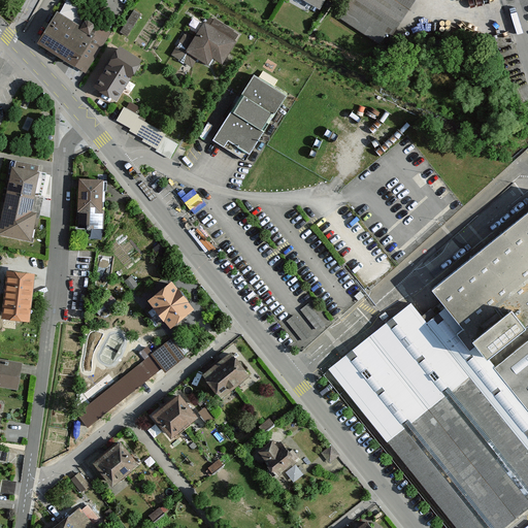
[(353,0),(341,19),(373,39),(388,17),(401,26),(418,0),(353,0)]
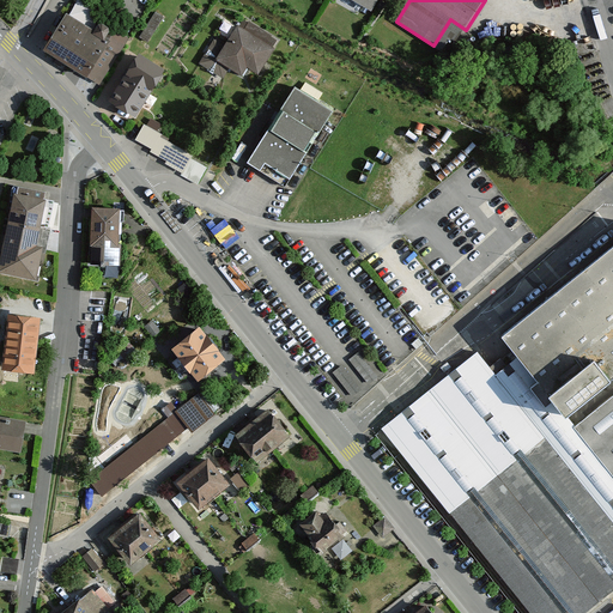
[(232,13),(199,67),(223,82),(230,70),(242,77),(247,68),(260,77),(280,42),(232,13)]
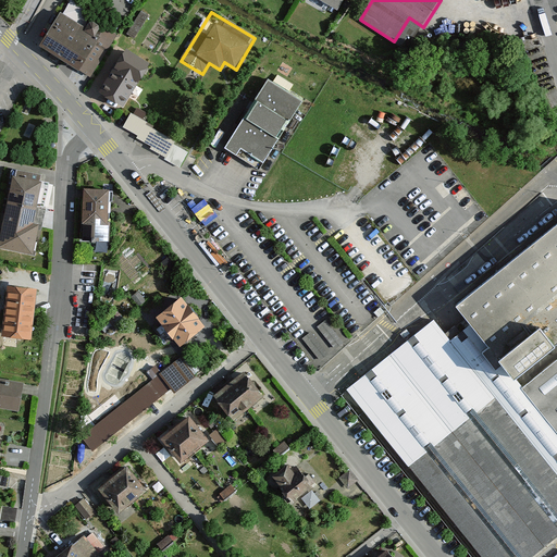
[(60,14),(40,45),(93,77),(118,37),(89,21),(85,28),(60,14)]
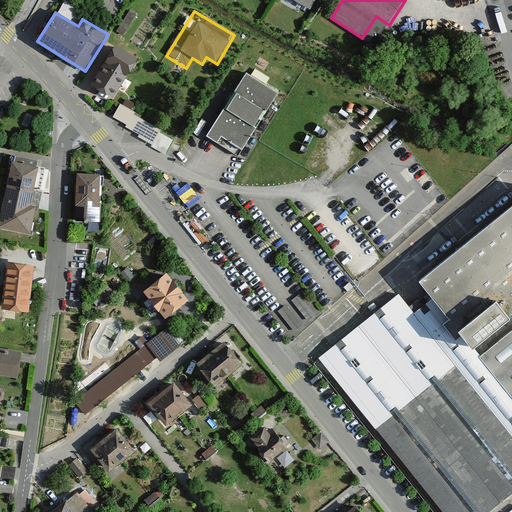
[(137,60),(114,45),(90,85),(113,99),(137,60)]
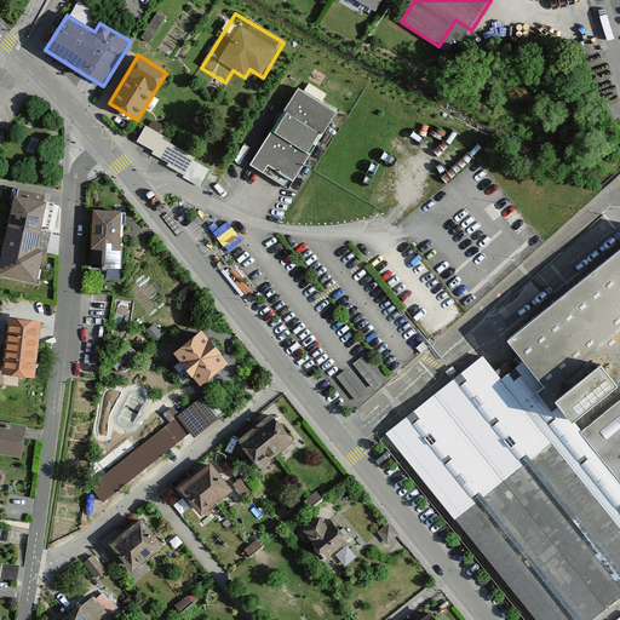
[(297,91),(250,167),(287,190),(336,114),(297,91)]
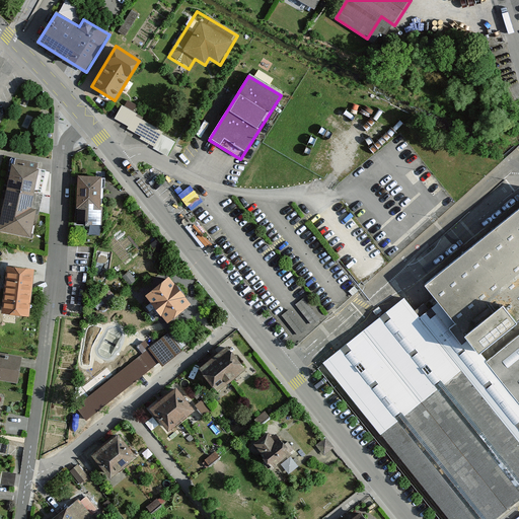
[(176,143),(122,108),(113,123),(167,157),(176,143)]
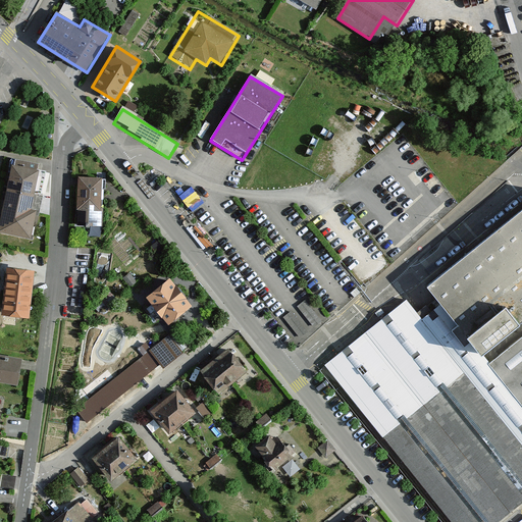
[(47,170),(12,162),(0,216),(0,235),(32,242),(47,170)]
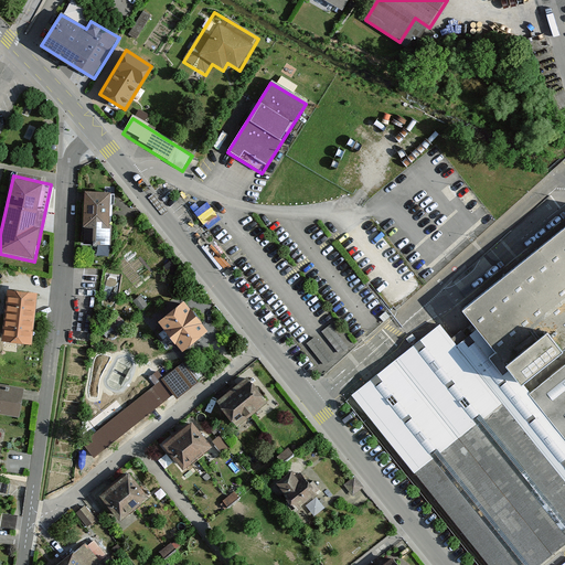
[(113,193),(86,192),(84,246),(112,247),(113,193)]
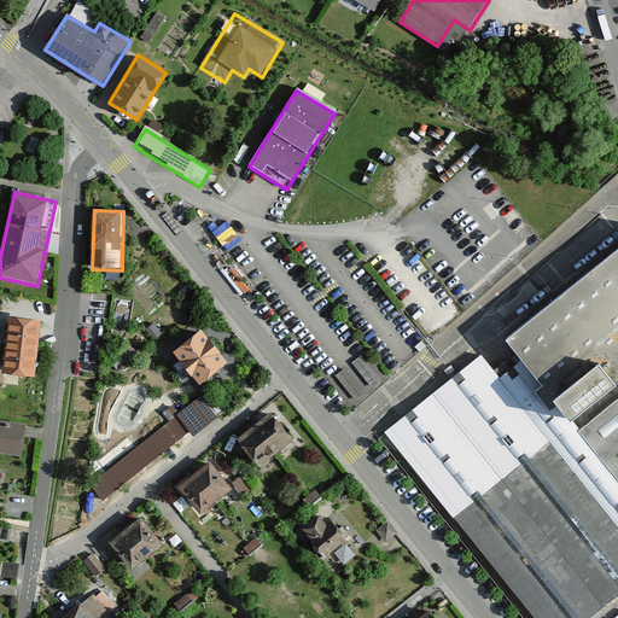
[(617,249),(507,340),(519,359),(570,423),(617,383),(617,249)]
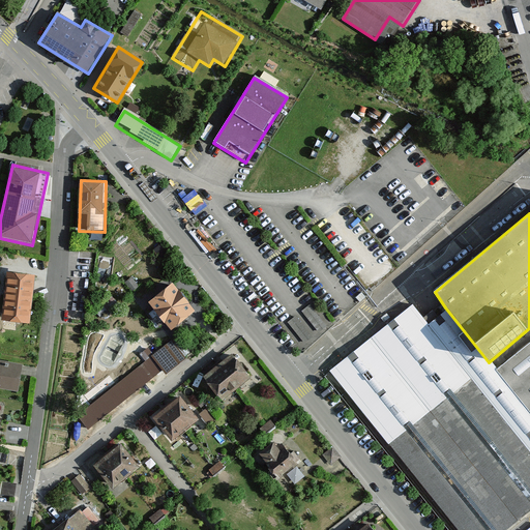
[(32,272),(4,270),(0,318),(0,320),(28,322),(32,272)]
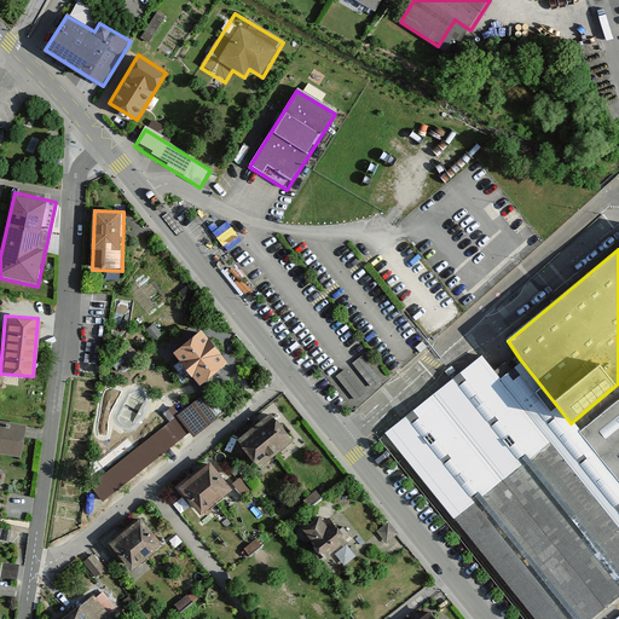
[(203,333),(173,356),(198,388),(229,365),(203,333)]
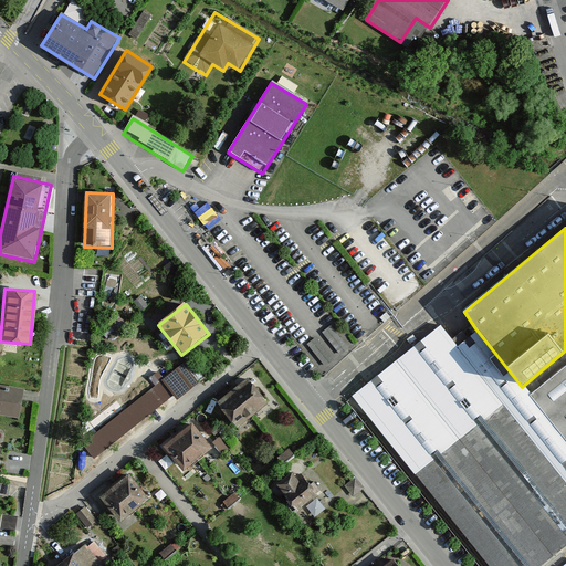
[(334,323),(324,331),(341,350),(350,343),(334,323)]
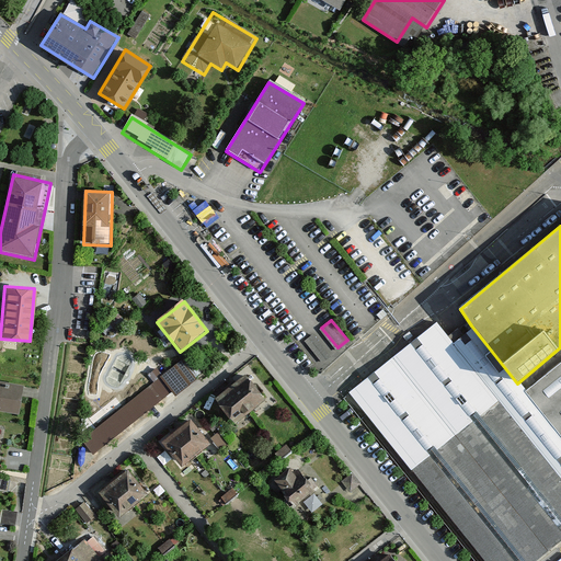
[(453,342),(436,323),(353,397),(481,560),(544,560),(560,548),(560,368),(527,396),(517,384),(471,325),(453,342)]
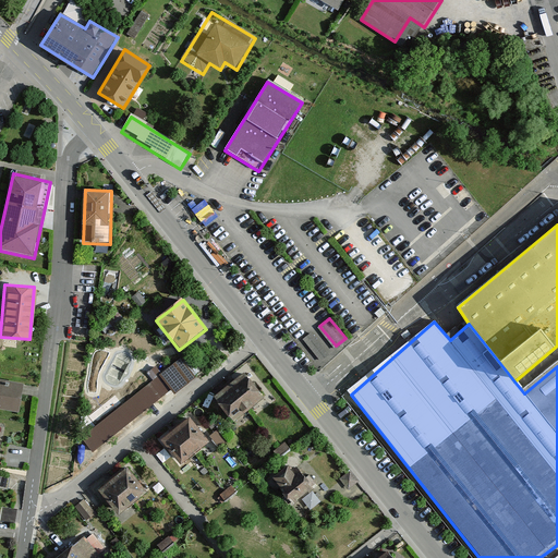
[(174,392),(197,375),(182,355),(160,373),(174,392)]
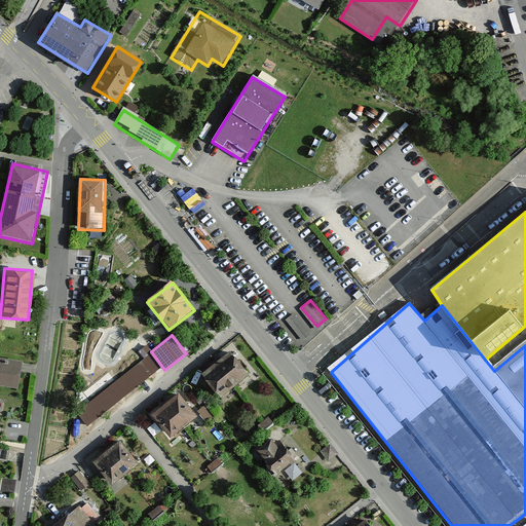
[(151,353),(77,410),(87,424),(162,368),(151,353)]
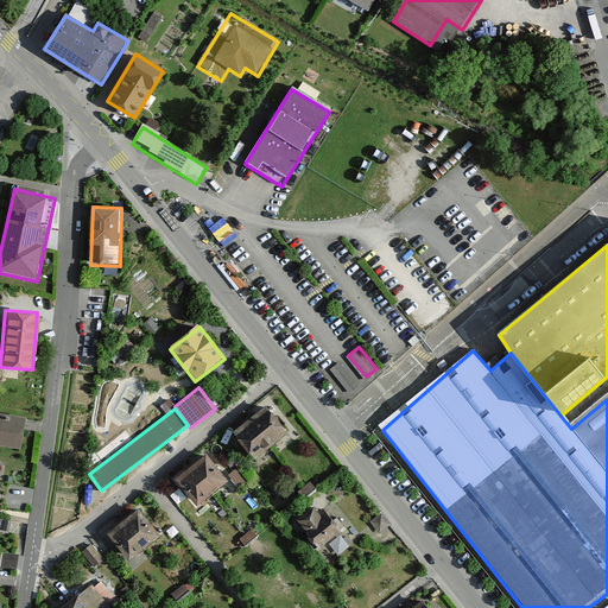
[(270,412),(238,437),(255,458),(286,434),(270,412)]
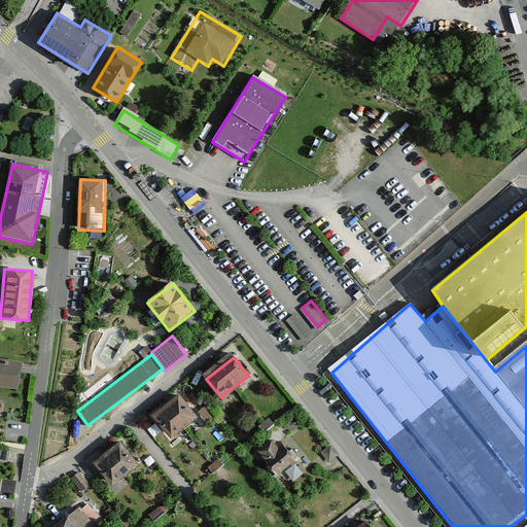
[(22,361),(0,358),(0,386),(19,389),(22,361)]
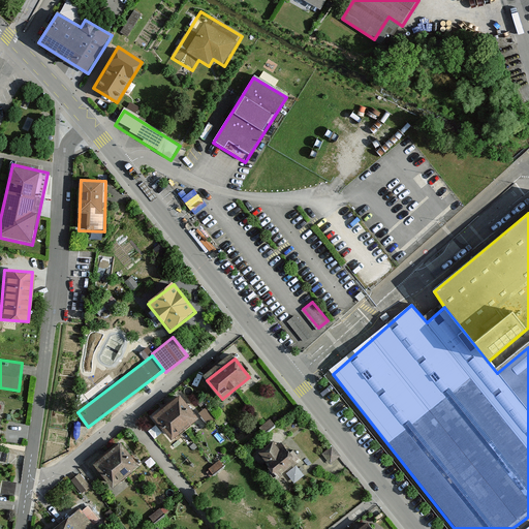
[(179,398),(155,417),(170,437),(195,417),(179,398)]
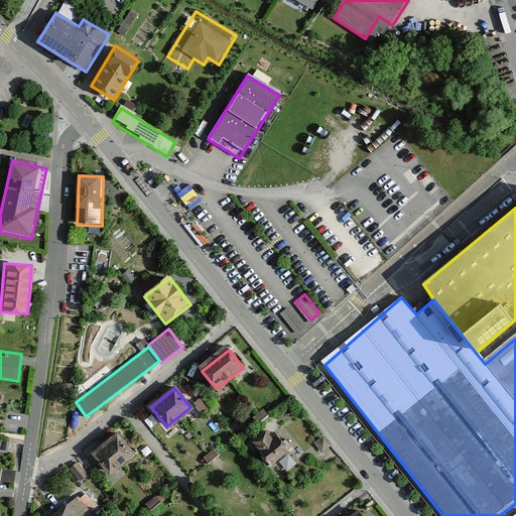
[(266,432),(253,442),(269,465),(287,450),(279,438),(274,442),(266,432)]
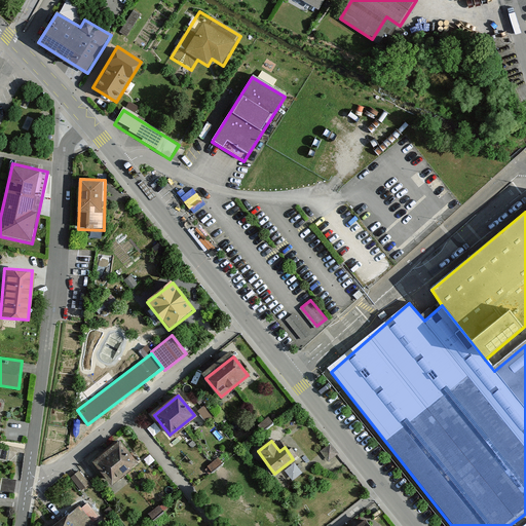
[(120,442),(94,463),(110,484),(137,462),(120,442)]
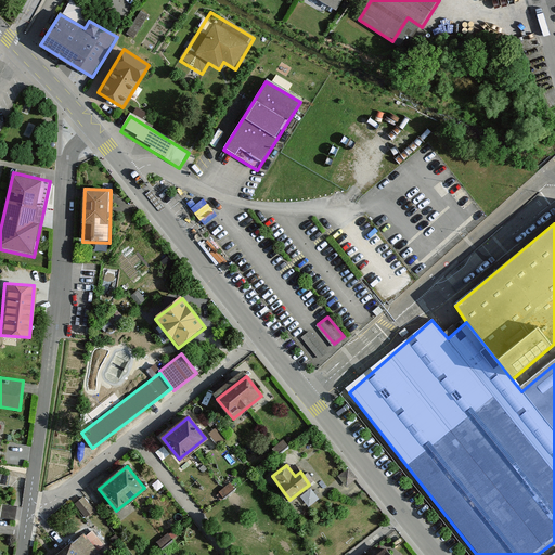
[(11,473),(0,469),(0,488),(8,490),(11,473)]
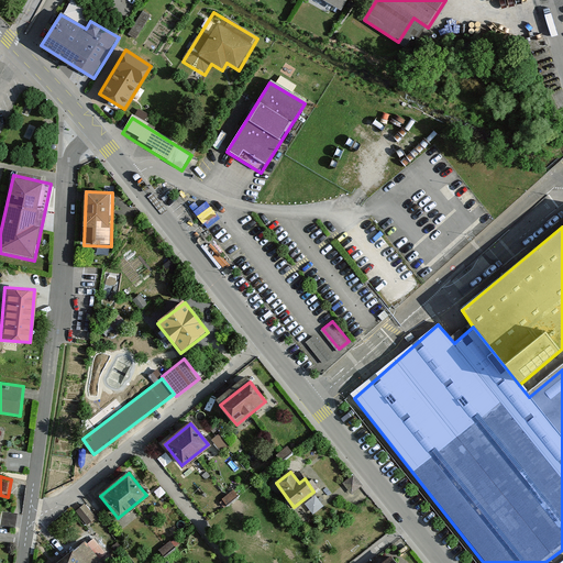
[(317,493),(305,503),(313,512),(326,504),(317,493)]
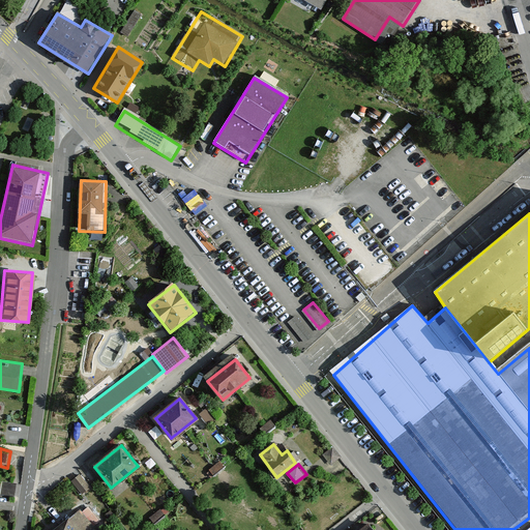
[(81,472),(72,479),(83,493),(92,486),(81,472)]
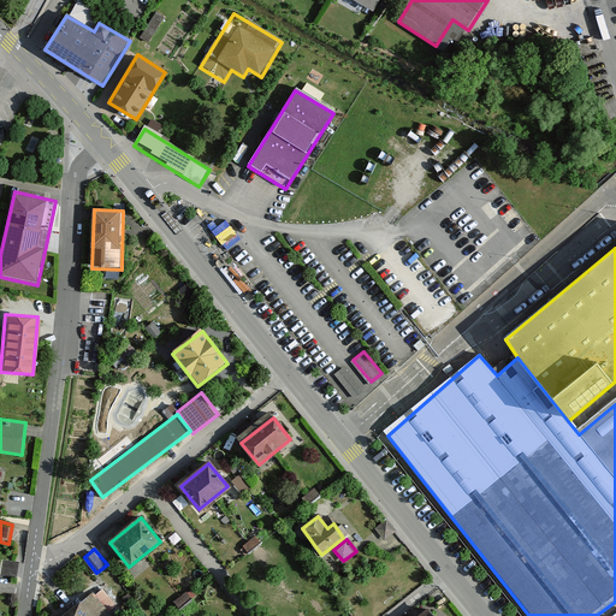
[(93,596),(65,615),(105,615),(107,615),(93,596)]
